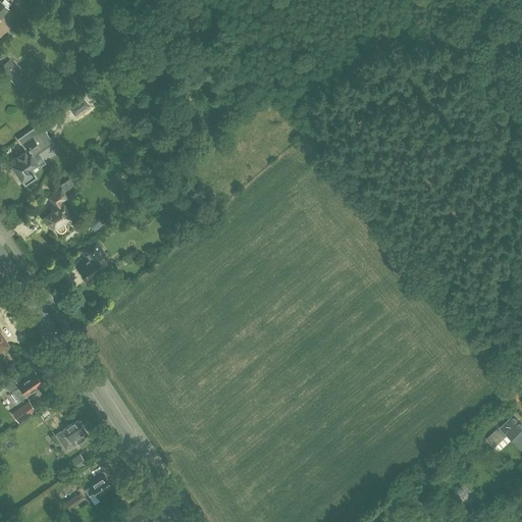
[(0,19),(9,10),(0,1),(0,19)]
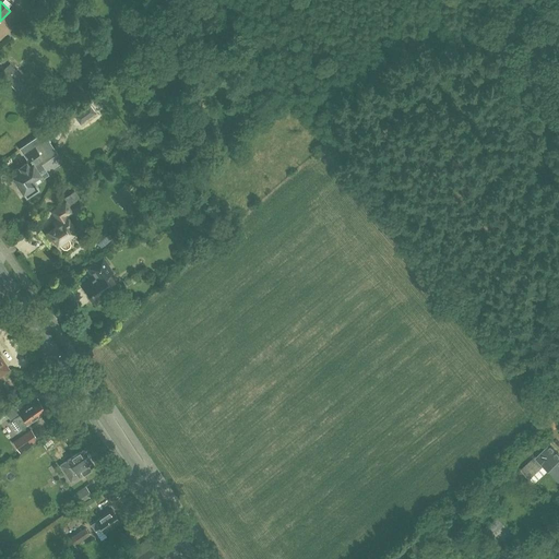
[(11,85),(16,91),(23,84),(18,80),(21,76),(10,64),(0,74),(0,80),(8,88),(11,85)]
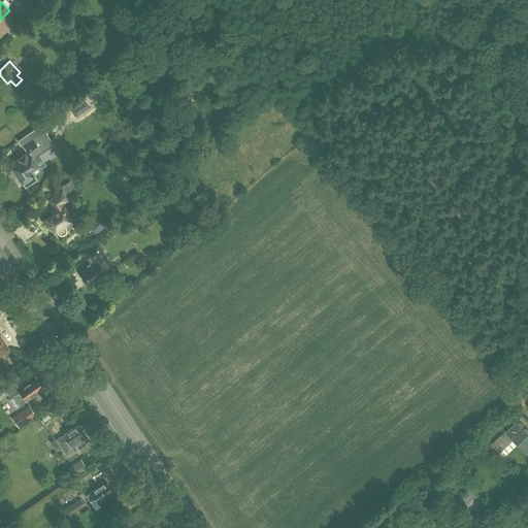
[(14,171),(25,187),(36,179),(33,174),(40,169),(32,156),(40,151),(34,140),(24,146),(28,152),(9,164),(8,167),(11,171),(14,171)]
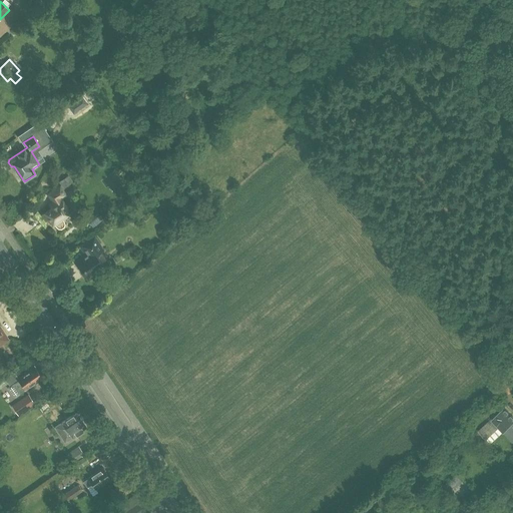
[(58,181),(63,188),(73,182),(68,175),(58,181)]
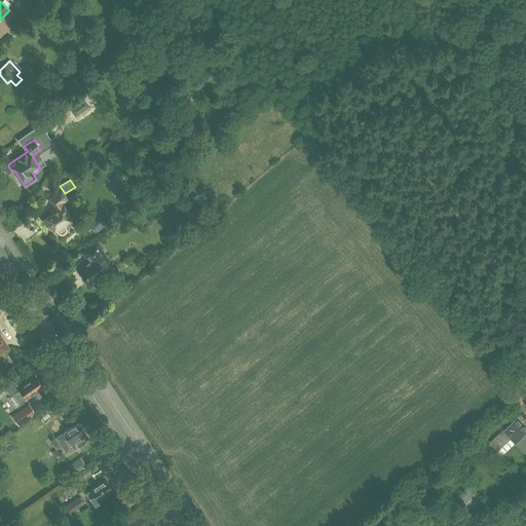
[(55,229),(58,232),(59,233),(60,233),(61,234),(62,234),(63,233),(64,233),(65,232),(65,231),(66,230),(66,229),(65,229),(65,228),(65,227),(64,226),(71,221),(68,217),(70,216),(62,202),(66,199),(62,192),(50,199),(55,207),(51,209),(54,213),(44,219),(48,225),(50,224),(54,230),(55,229)]
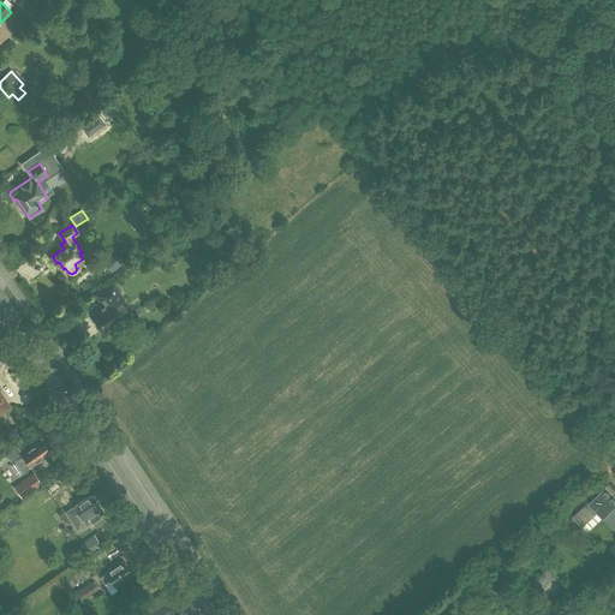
[(90,315),(103,334),(113,327),(115,330),(129,323),(115,304),(123,299),(113,285),(97,296),(105,305),(90,315)]
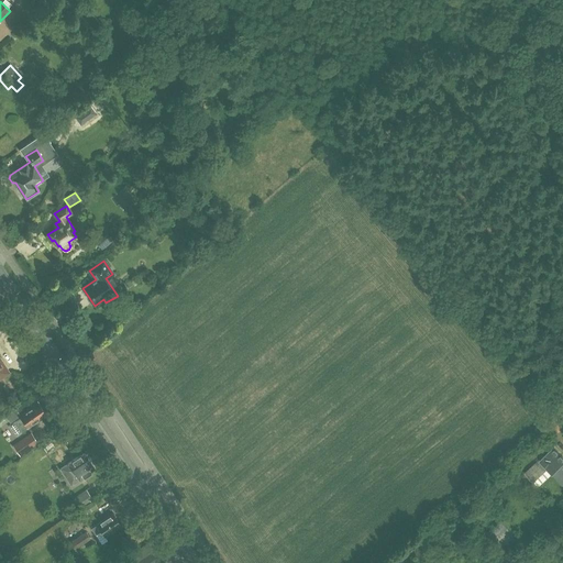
[(125,284),(128,288),(132,285),(133,287),(138,284),(133,277),(129,279),(130,280),(125,284)]
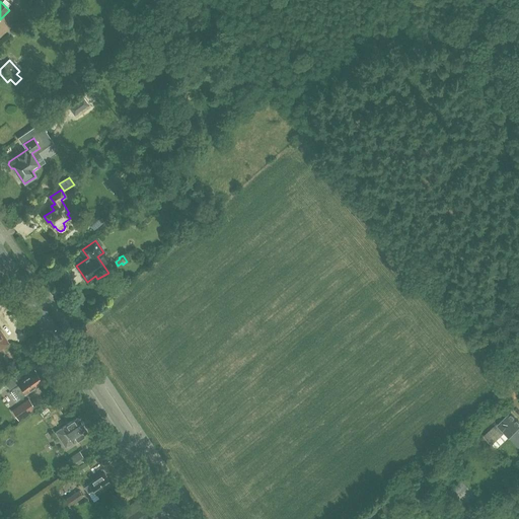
[(8,392),(14,401),(24,394),(24,395),(44,382),(36,371),(18,383),(14,377),(0,386),(0,393),(8,388),(10,391),(8,392)]
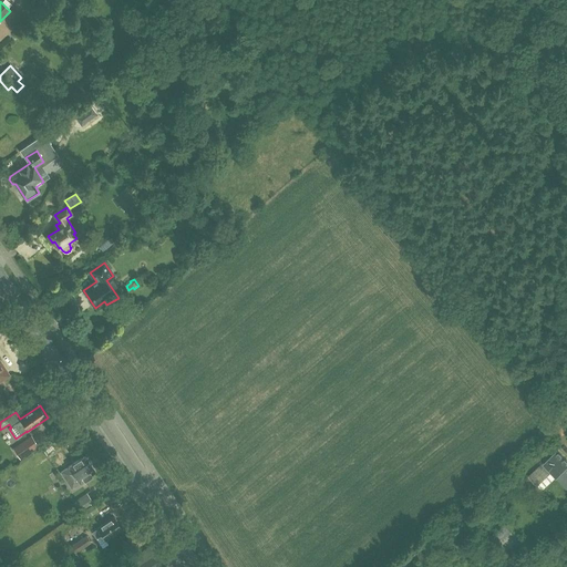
[(543,436),(548,443),(557,436),(552,430),(543,436)]
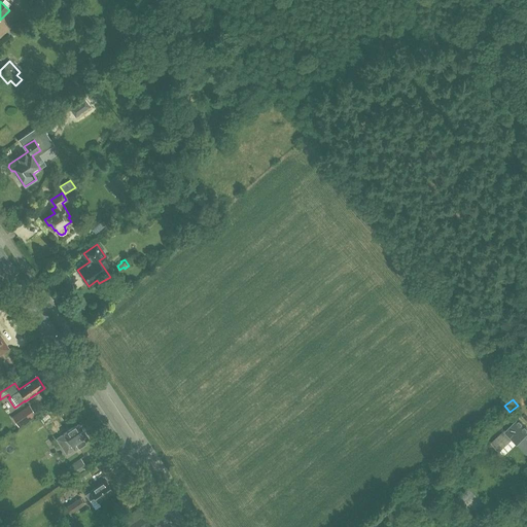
[(45,412),(54,407),(50,401),(42,408),(45,412)]
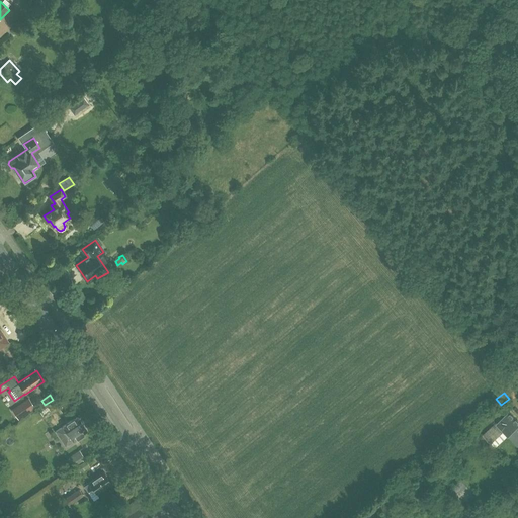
[(12,410),(18,419),(35,407),(29,398),(12,410)]
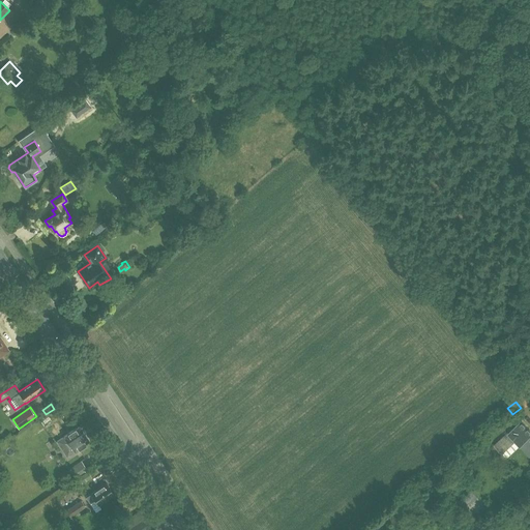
[(529,432),(521,421),(494,445),(501,453),(516,441),(520,446),(525,442),(529,447),(529,432)]
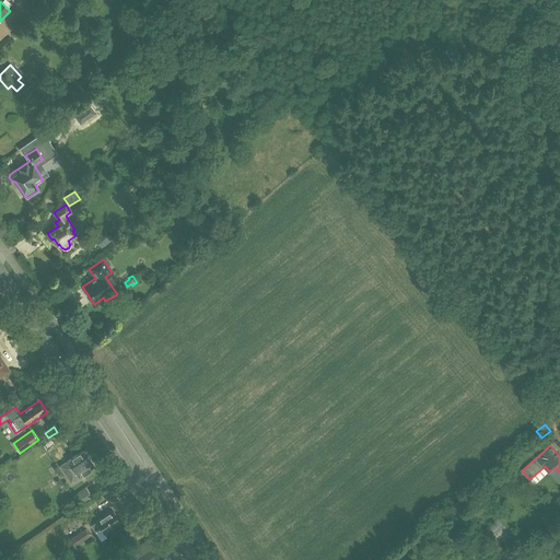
[(60,466),(71,482),(79,478),(95,468),(84,451),(65,463),(60,466)]
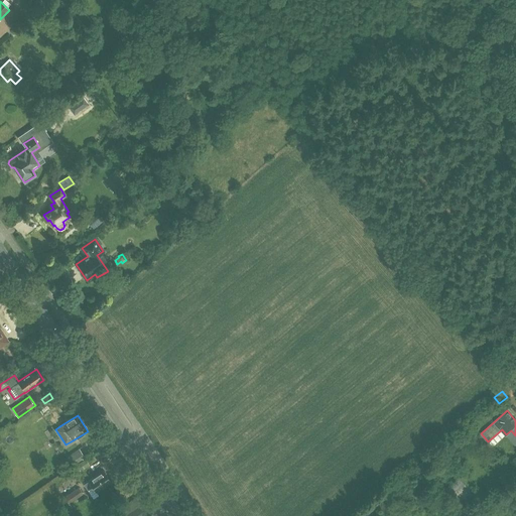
[(499,449),(511,439),(507,435),(495,445),(499,449)]
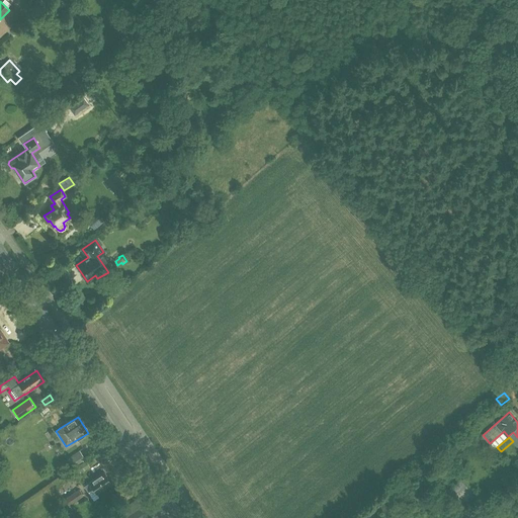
[(59,467),(63,473),(85,459),(81,452),(70,459),(70,460),(59,467)]
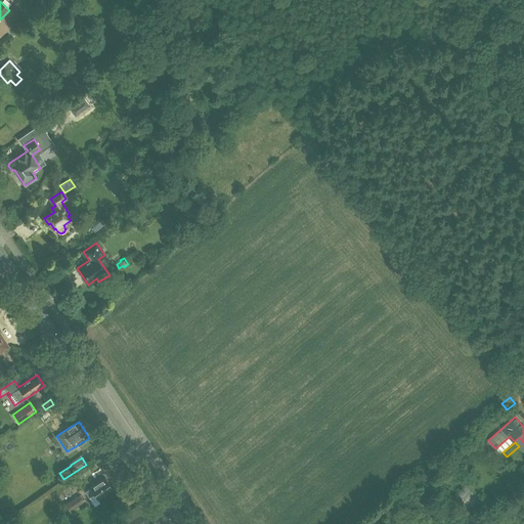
[(67,478),(71,485),(90,474),(87,467),(67,478)]
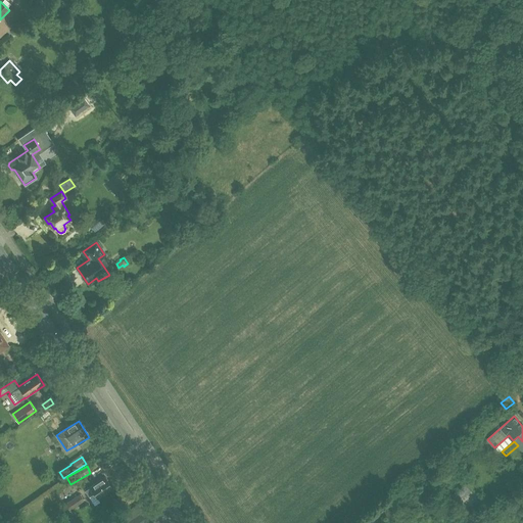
[(85,491),(94,506),(100,502),(97,497),(111,488),(104,477),(90,486),(90,487),(85,491)]
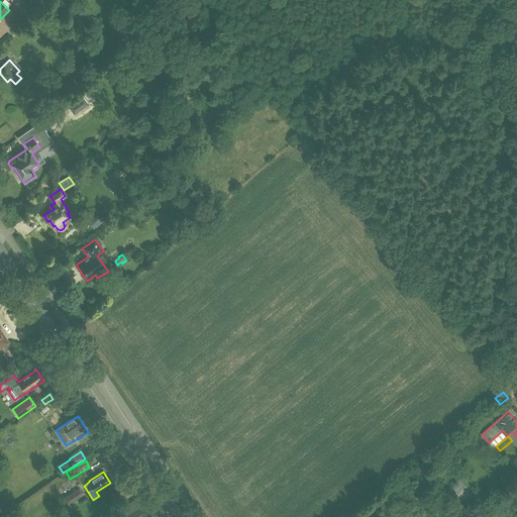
[(398,479),(403,484),(411,478),(406,472),(398,479)]
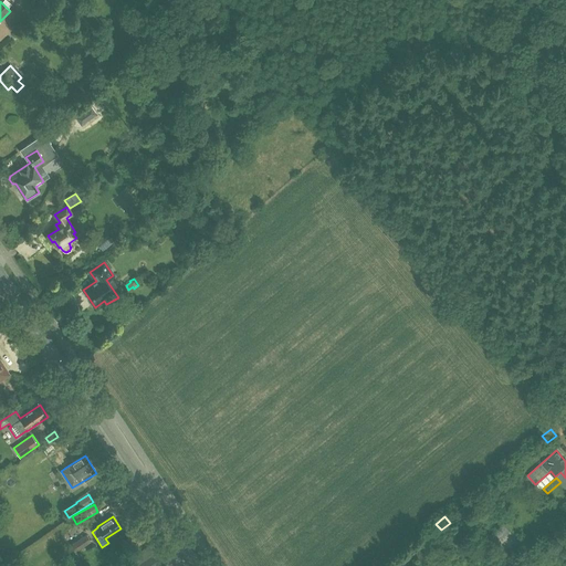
[(71,544),(76,552),(91,542),(86,534),(71,544)]
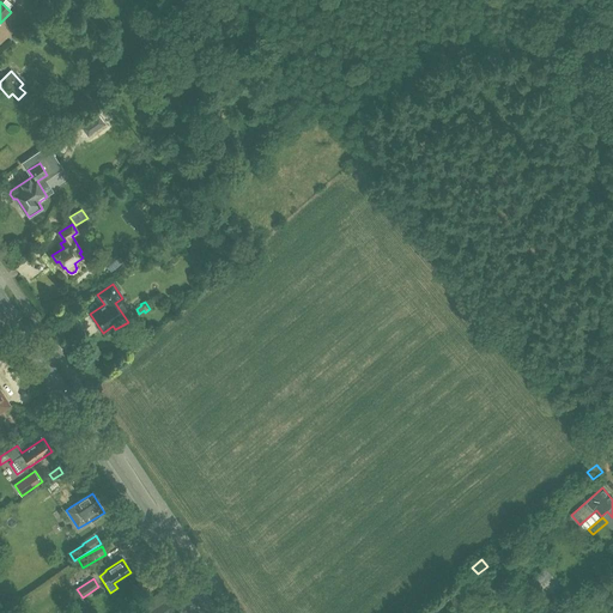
[(582,588),(588,584),(582,578),(577,583),(582,588)]
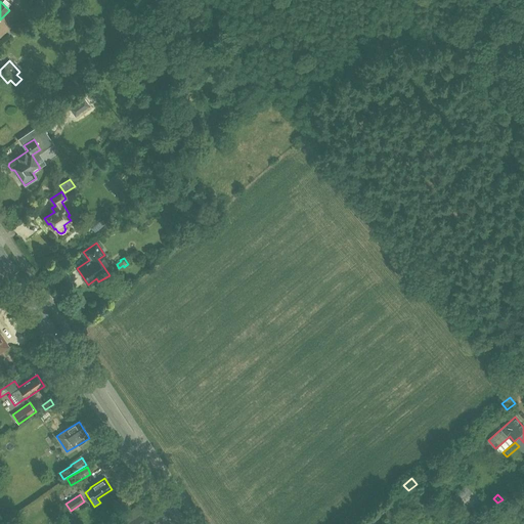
[(429,506),(433,511),(438,508),(434,503),(429,506)]
